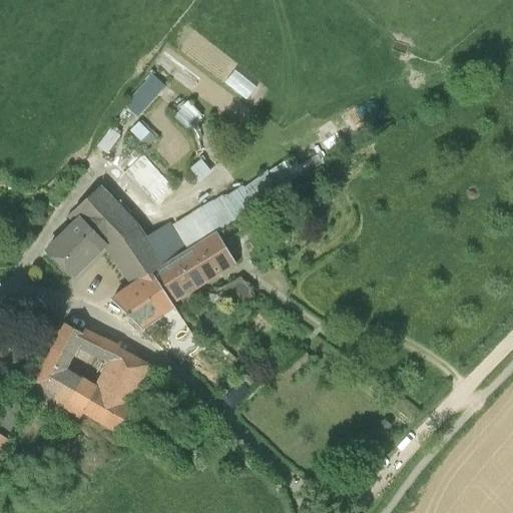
[(151,76),(125,105),(136,116),(163,86),(151,76)]
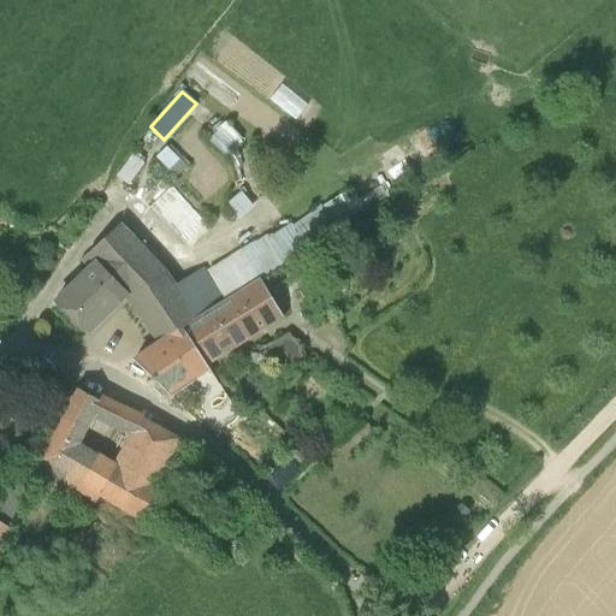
[(209,141),(224,155),(241,137),(226,124),(209,141)]
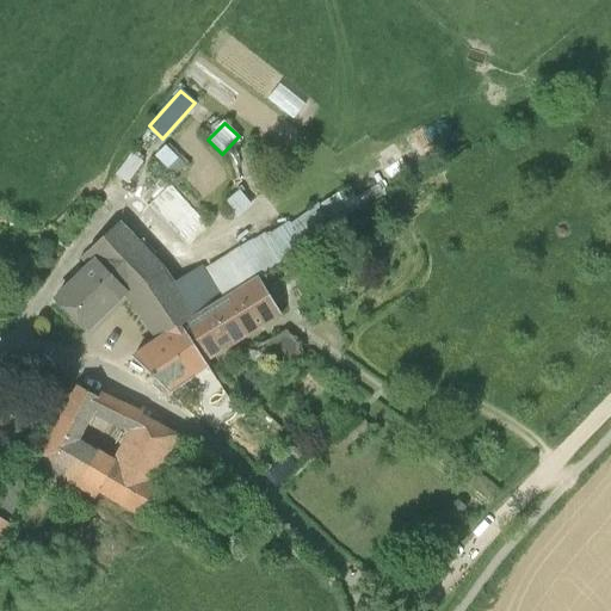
[(116,174),(128,183),(142,164),(140,162),(133,155),(131,156),(130,155),(116,174)]
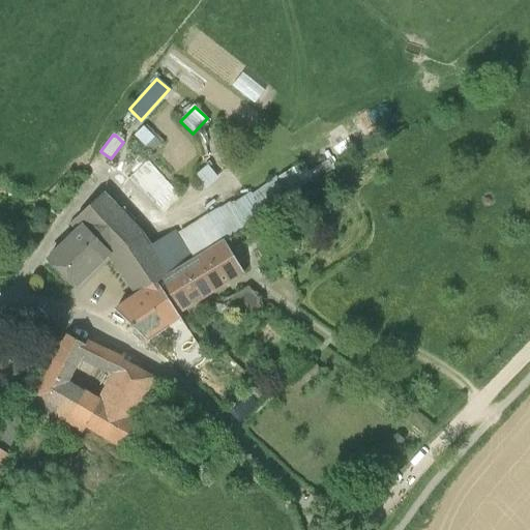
[(244,226),(290,196),(336,167),(330,154),(306,168),(302,162),(277,177),(277,179),(254,195),(252,193),(235,203),(234,202),(231,204),(229,202),(176,234),(174,232),(150,247),(142,236),(102,194),(69,225),(76,232),(48,260),(75,287),(109,253),(137,294),(157,282),(193,260),(192,259),(223,240),(244,226)]
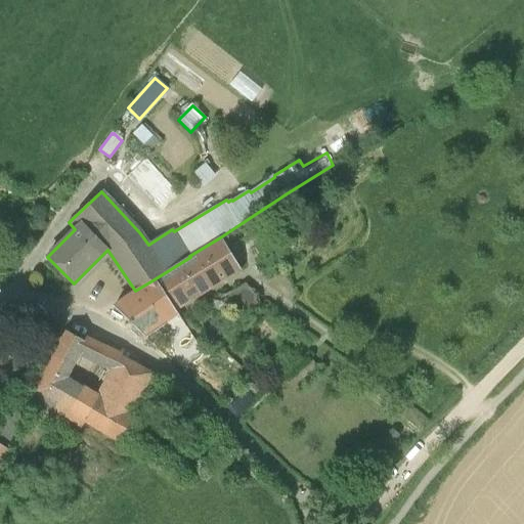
[(216,177),(205,164),(192,175),(203,187),(216,177)]
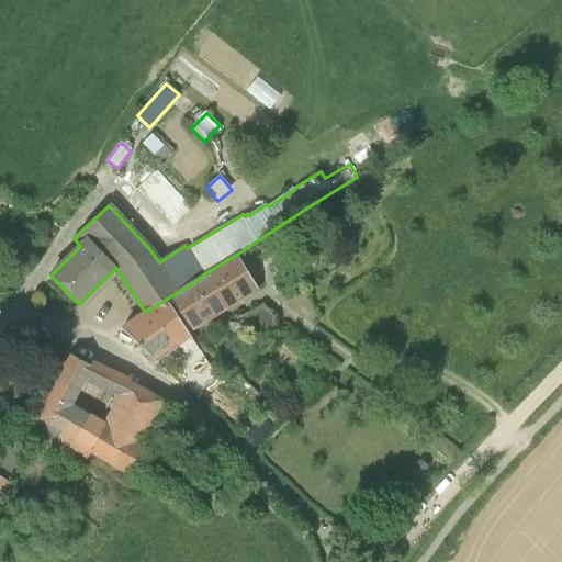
[(188,332),(257,289),(236,255),(203,274),(204,276),(167,299),(188,332)]
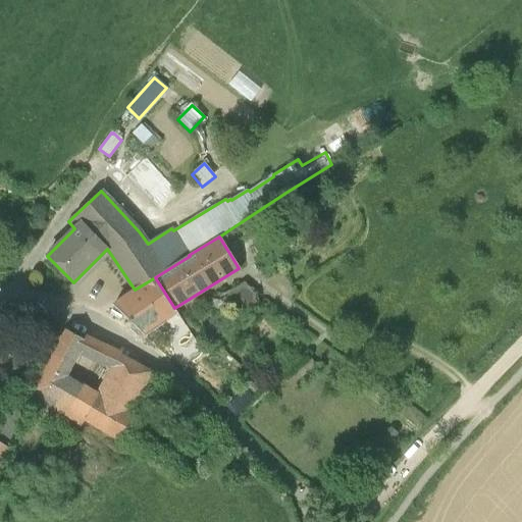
[(177,312),(174,308),(155,277),(135,290),(113,306),(143,334),(177,312)]
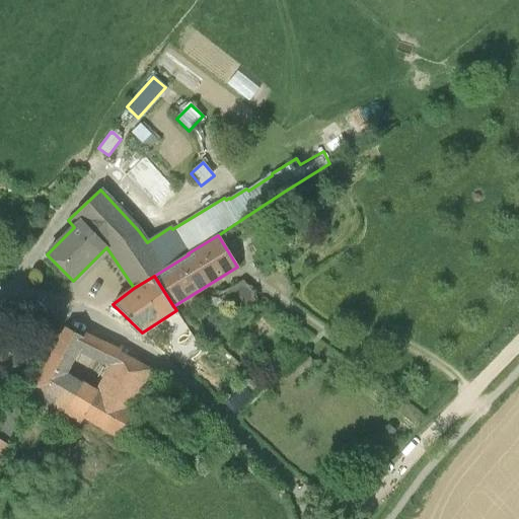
[(256,298),(250,291),(243,282),(221,295),(236,314),(256,298)]
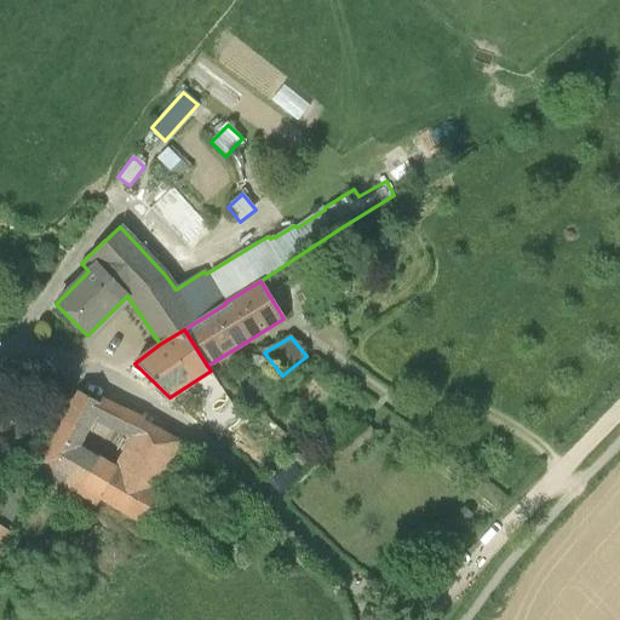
[(79,391),(33,477),(59,493),(55,500),(89,520),(102,499),(142,522),(158,493),(154,492),(179,442),(143,422),(143,419),(102,399),(99,403),(79,391)]
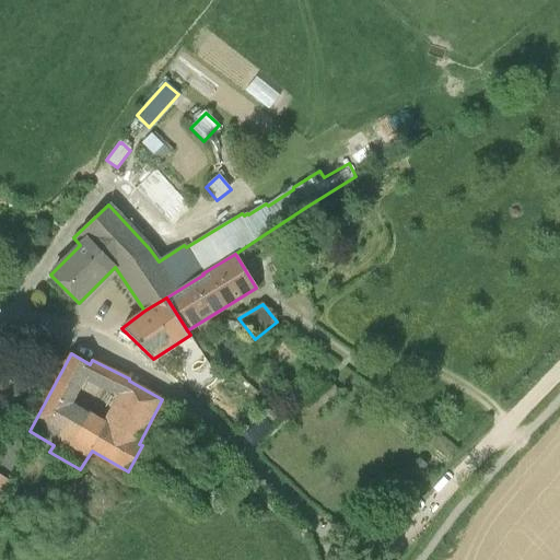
[(256,442),(271,427),(261,418),(247,433),(256,442)]
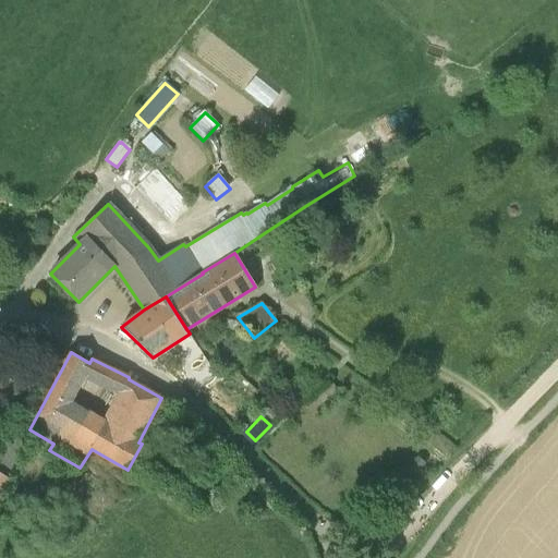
[(17,468),(28,436),(13,431),(2,462),(17,468)]
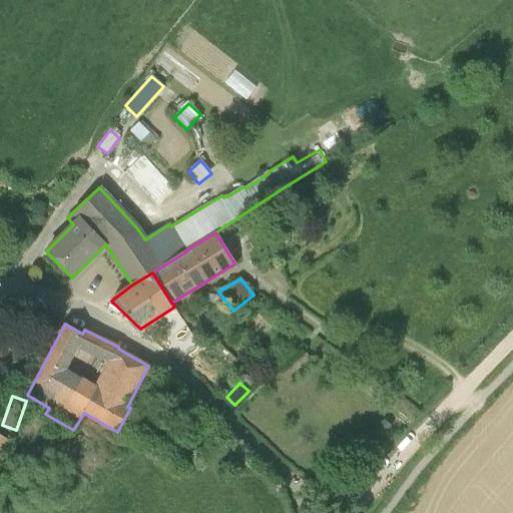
[(384,420),(365,442),(371,448),(391,427),(384,420)]
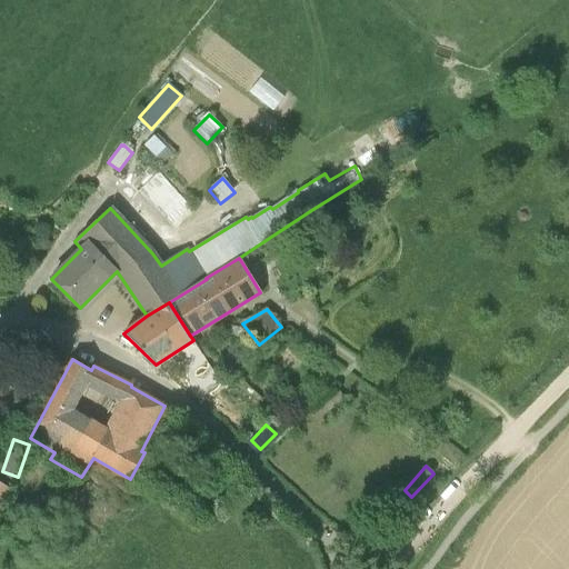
[(0,481),(0,509),(11,488),(0,481)]
